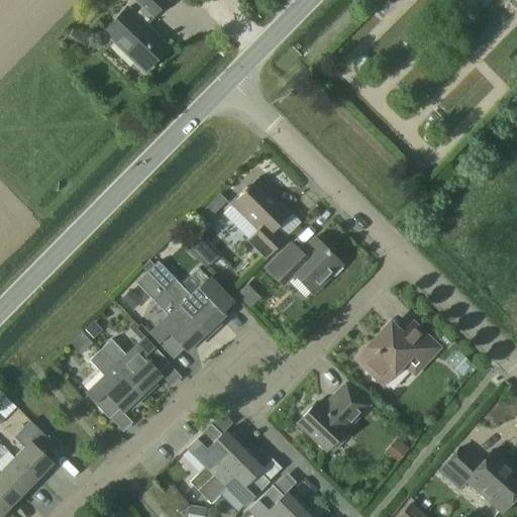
[(128,7),(127,8),(103,32),(144,72),(168,47),(145,26),(169,2),(166,0),(131,0),(141,9),(135,14),(128,7)]
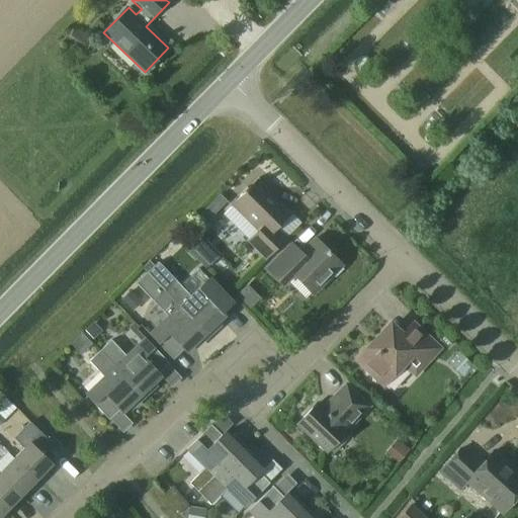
[(223,214),(248,241),(267,259),(287,239),(277,229),(291,213),(257,180),(231,206),(223,214)]
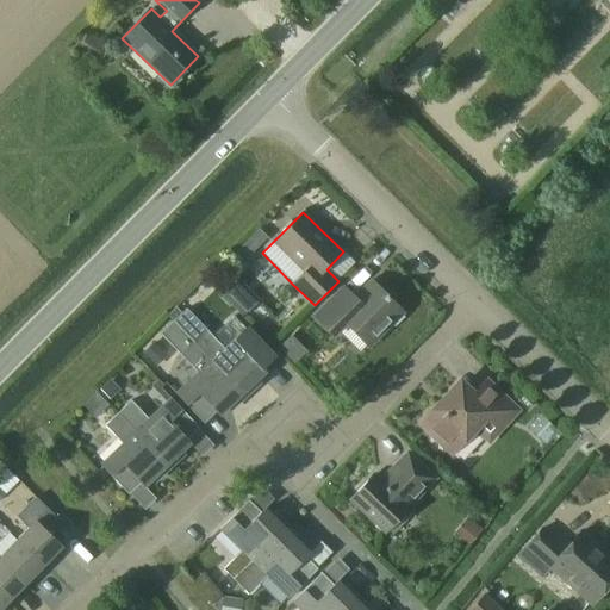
[(406,317),(403,313),(404,313),(372,281),(355,298),(342,285),(311,316),(334,340),(348,325),(369,347),(392,324),(396,328),(406,317)]
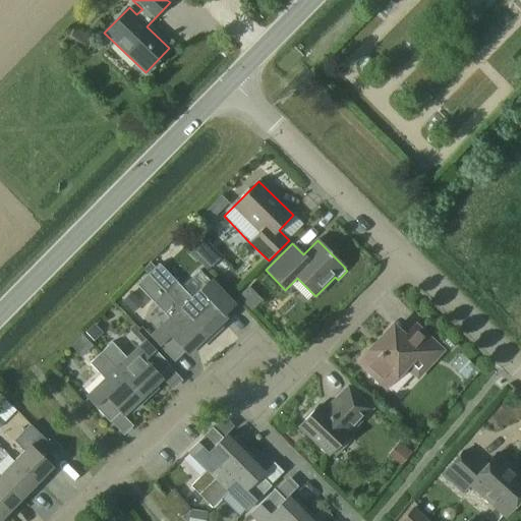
[(161,255),(173,274),(182,268),(170,249),(161,255)]
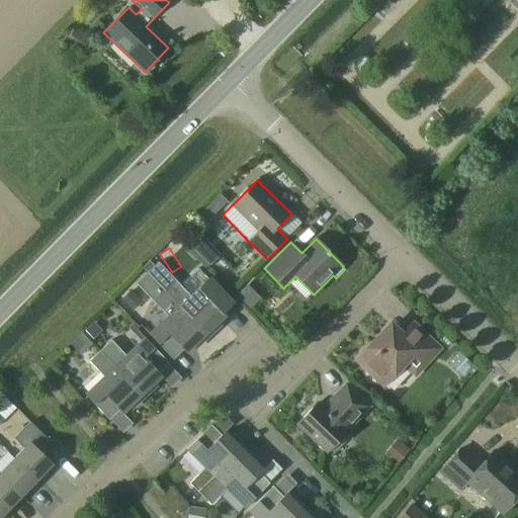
[(147,273),(207,338),(221,326),(218,323),(226,316),(223,314),(234,304),(209,278),(190,296),(158,263),(154,266),(149,261),(142,268),(147,273)]
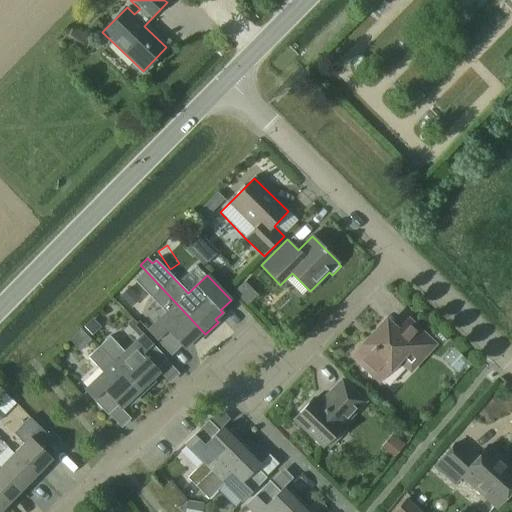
[(148,331),(157,341),(156,341),(171,356),(182,346),(184,348),(192,341),(194,344),(205,334),(145,270),(134,280),(166,314),(148,331)]
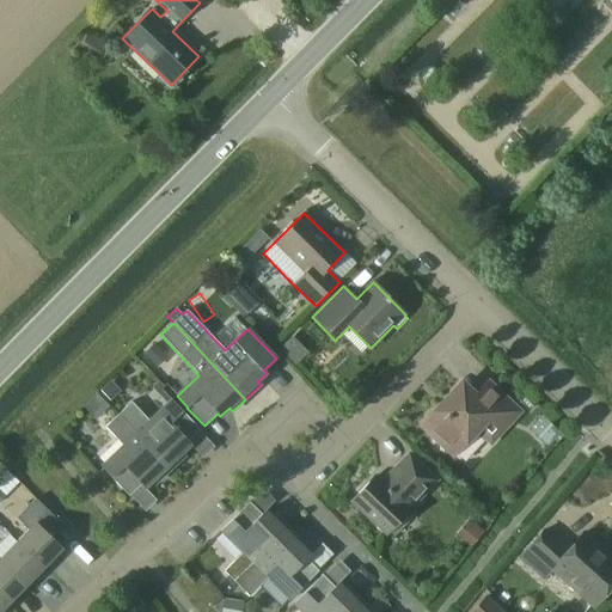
[(491,441),(519,412),(489,384),(476,398),(463,385),(423,426),(454,454),(478,429),(491,441)]
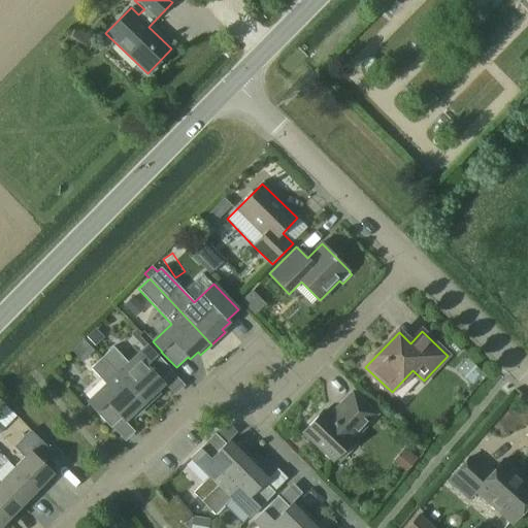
[(172,371),(157,356),(158,355),(149,344),(129,363),(113,347),(101,359),(145,406),(159,393),(157,391),(164,384),(162,381),(172,371)]
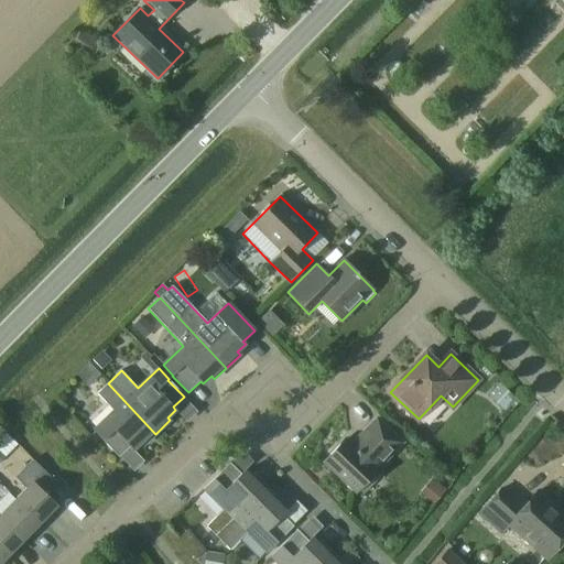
[(119,458),(129,447),(131,446),(133,449),(141,442),(144,444),(155,434),(108,383),(97,393),(114,411),(94,430),(104,441),(102,442),(119,458)]
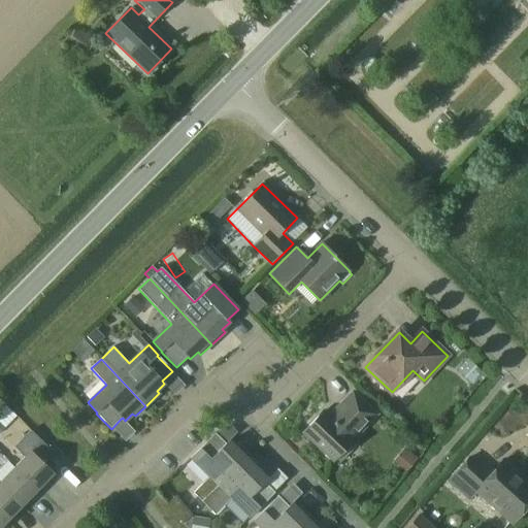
[(303,432),(333,461),(354,439),(353,439),(375,415),(354,393),(330,418),(324,411),(303,432)]
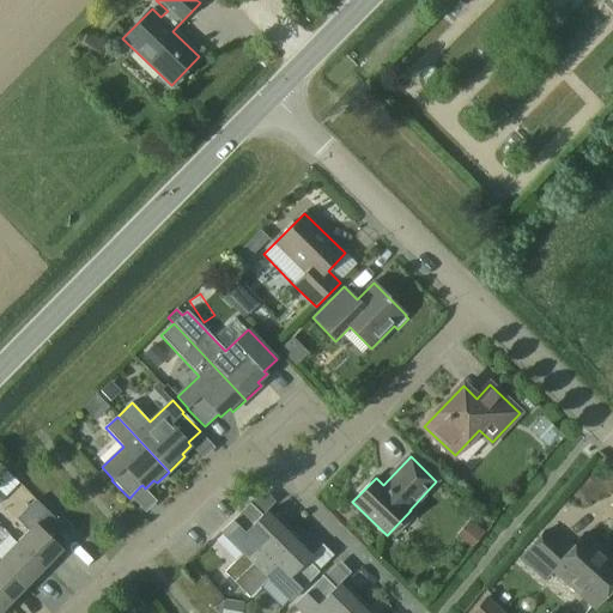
[(62,548),(44,532),(56,520),(36,499),(17,519),(29,530),(17,542),(43,568),(62,548)]
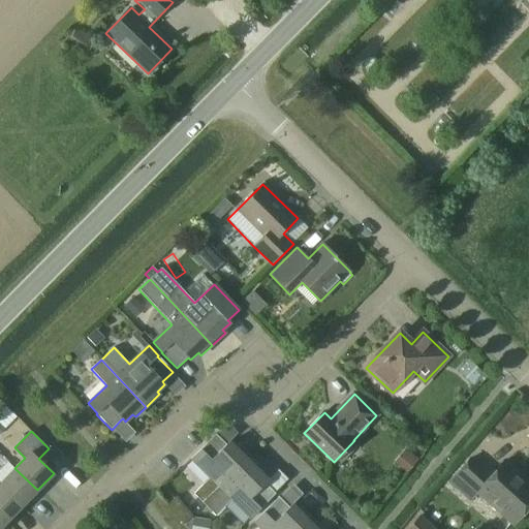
[(205,445),(191,459),(210,477),(194,494),(205,504),(222,488),(251,459),(240,446),(237,449),(229,442),(222,448),(212,438),(205,445)]
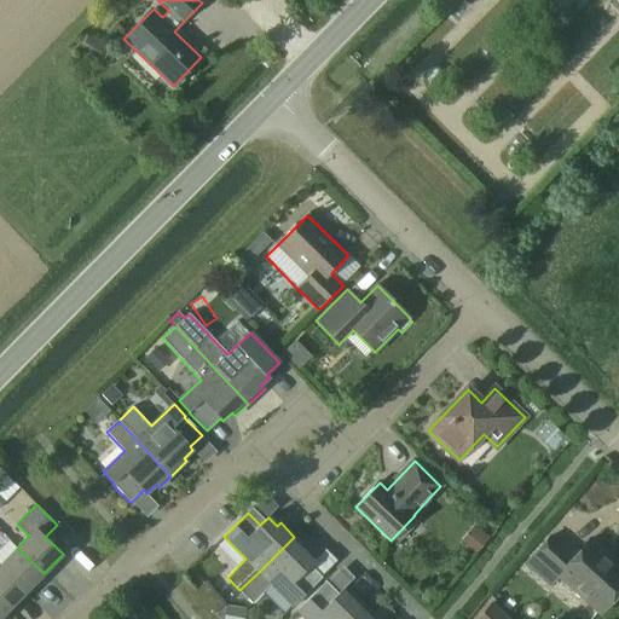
[(485,549),(485,532),(467,532),(467,548),(485,549)]
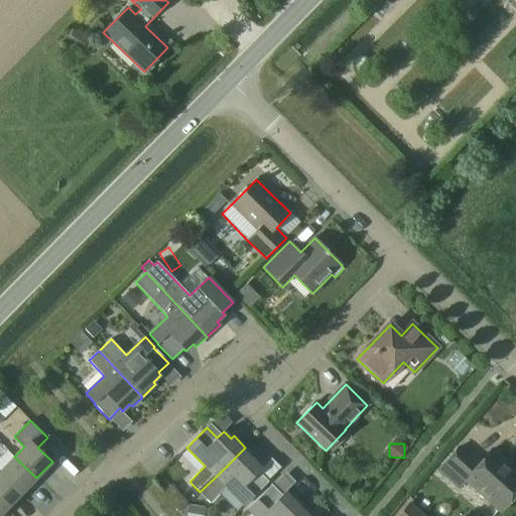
[(479,466),(469,457),(458,446),(437,469),(461,490),(467,483),(501,514),(515,497),(515,478),(502,466),(506,462),(493,449),(479,466)]
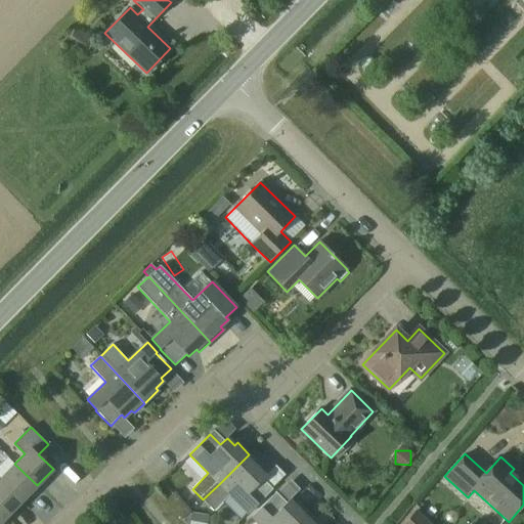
[(220,483),(203,499),(214,511),(230,495),(249,514),(269,493),(259,482),(265,476),(258,469),(260,466),(249,454),(220,483)]
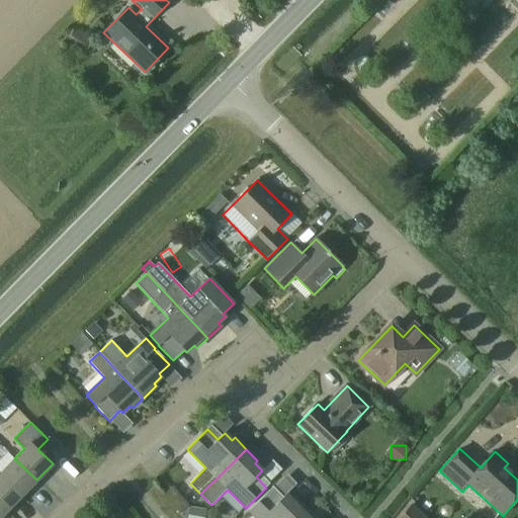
[(36,480),(14,458),(0,472),(0,475),(21,496),(36,480)]
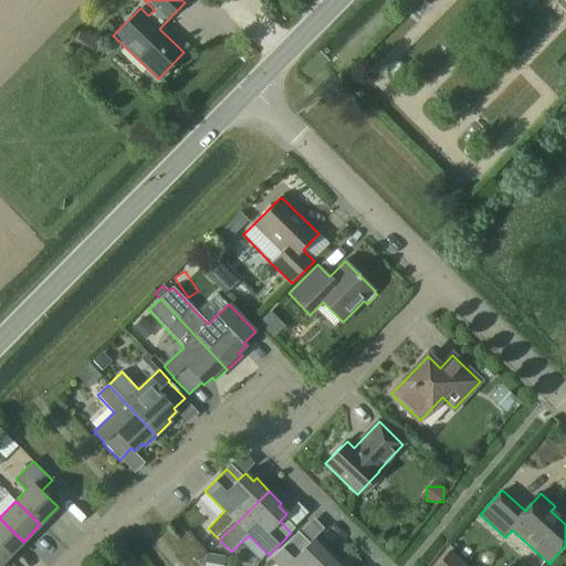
[(0,552),(7,558),(23,542),(0,519),(0,552)]
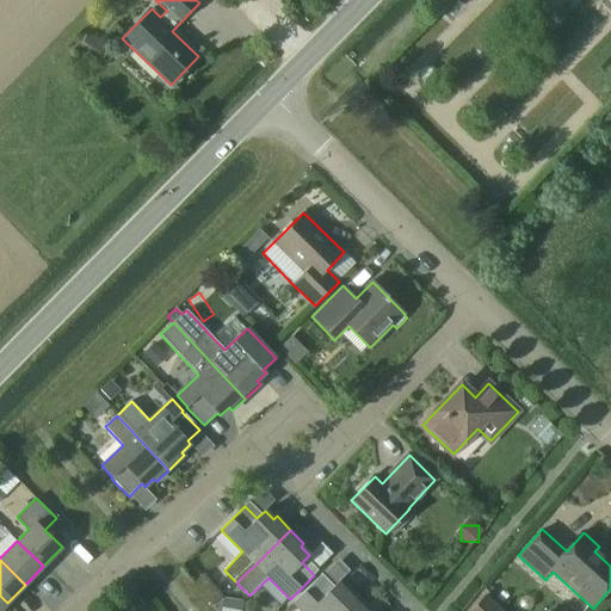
[(192,585),(211,606),(222,597),(203,575),(192,585)]
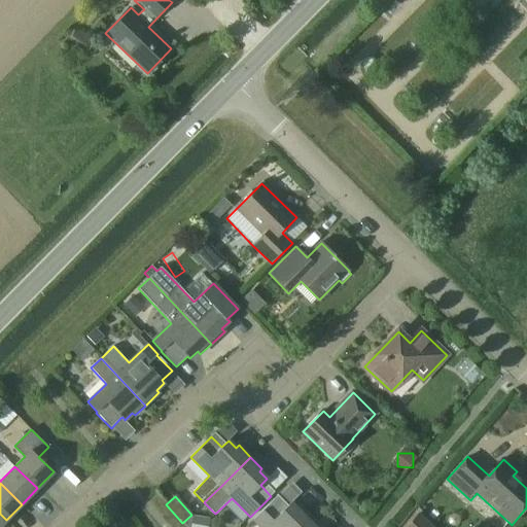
[(305,526),(313,520),(301,507),(299,511),(291,503),(284,510),(274,499),(253,520),(259,526),(305,526)]
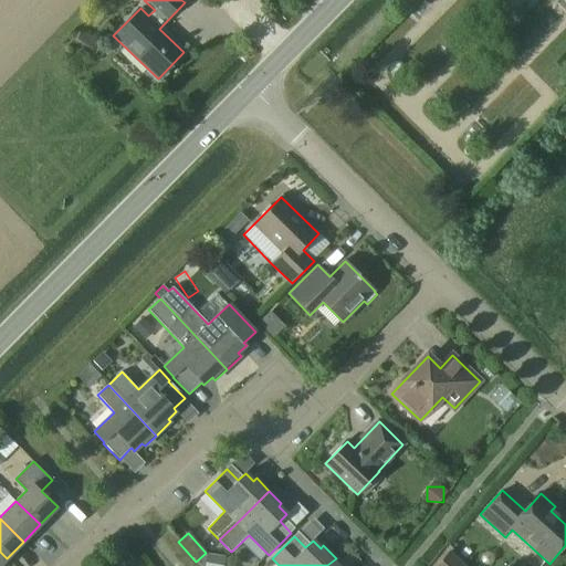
[(437,565),(462,565),(449,553),(437,565)]
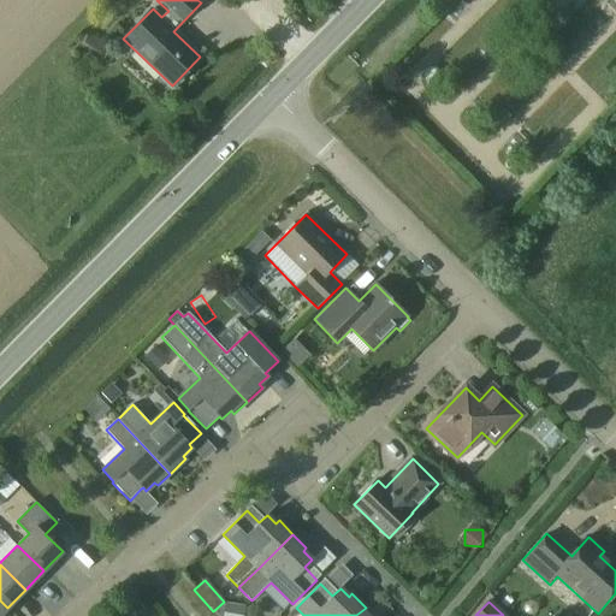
[(217,615),(243,615),(244,606),(225,603),(224,604),(221,604),(214,611),(217,615)]
